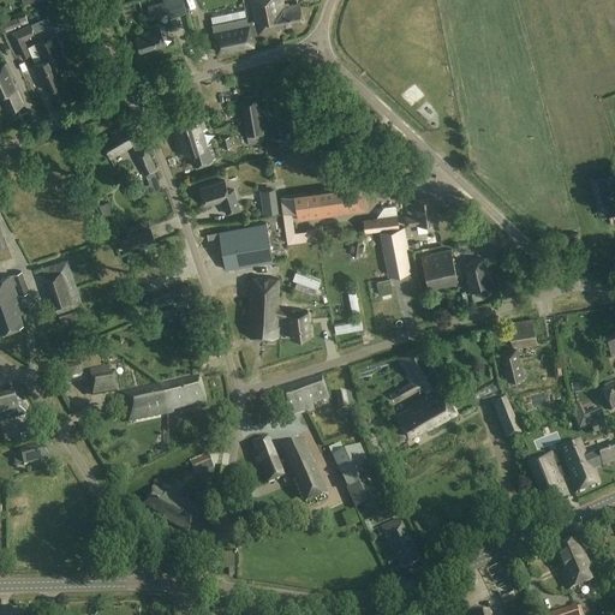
[(187,13),(183,0),(161,0),(156,1),(159,10),(166,7),(168,18),(187,13)]
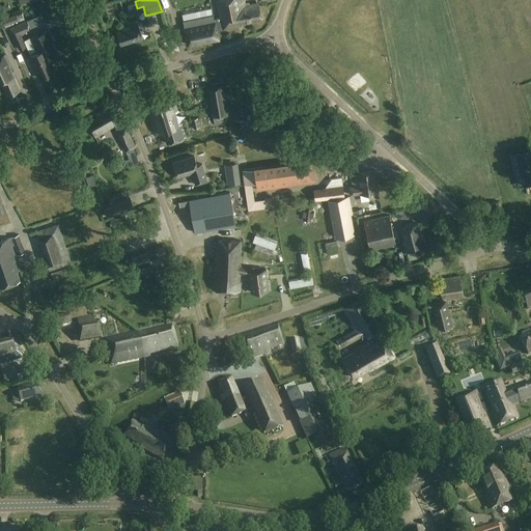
[(216,0),(221,20),(215,21),(217,27),(222,26),(223,30),(239,27),(239,25),(262,20),(259,3),(245,6),(244,0),(216,0)]
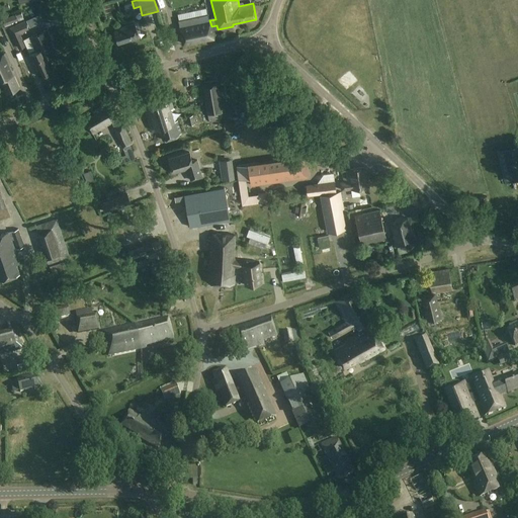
[(208,13),(179,20),(182,36),(183,36),(184,40),(183,40),(184,44),(194,41),(194,40),(203,38),(203,39),(213,37),(212,30),(211,26),(209,20),(208,13)]
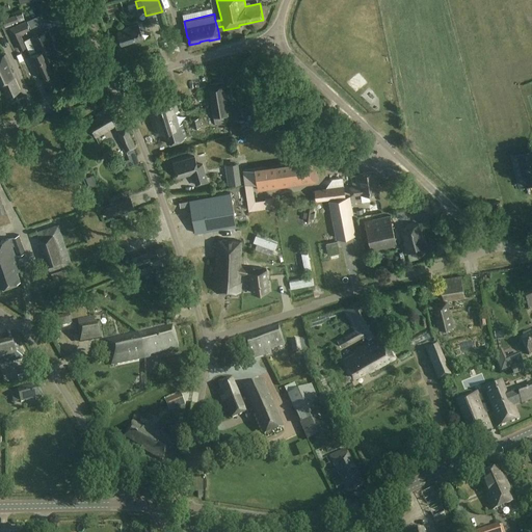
[(152,17),(155,29),(161,27),(158,15),(152,17)]
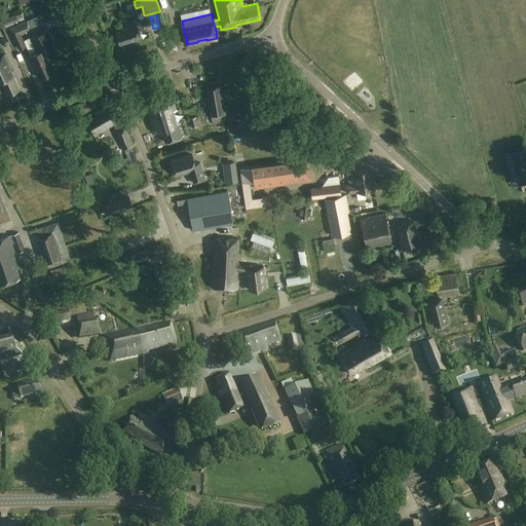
[(30,32),(26,22),(9,29),(20,50),(27,47),(21,36),(30,32)]
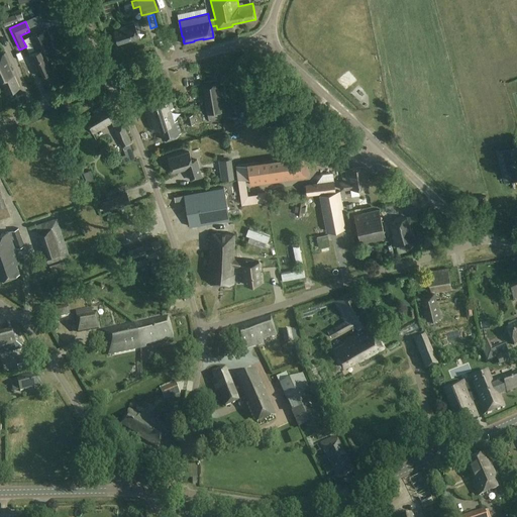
[(139,39),(134,23),(119,28),(120,29),(114,31),(118,44),(131,40),(131,41),(139,39)]
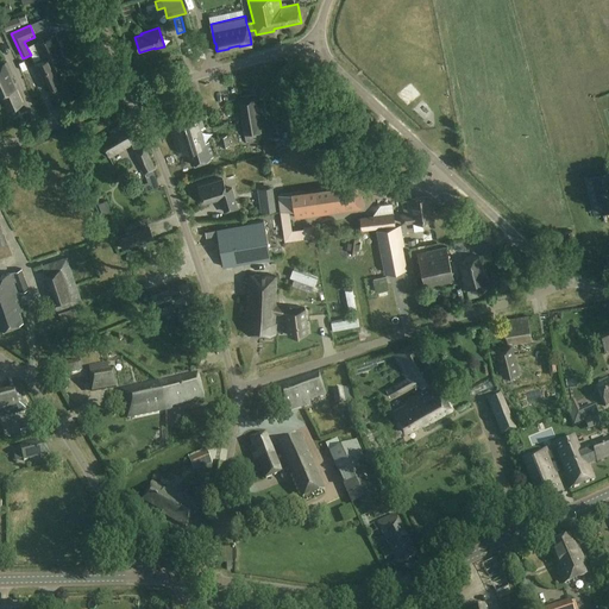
[(44,61),(35,66),(45,90),(63,82),(56,66),(66,62),(60,48),(61,48),(55,35),(35,44),(41,56),(42,56),(44,61)]
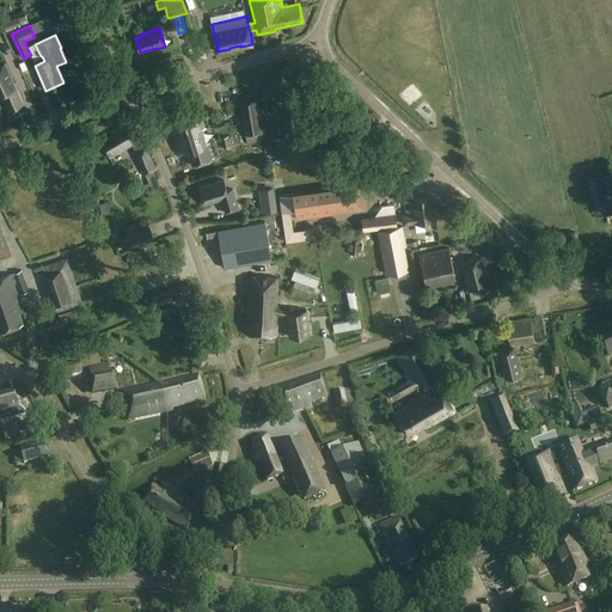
[(0,92),(0,93),(8,110),(23,104),(16,86),(18,85),(11,69),(0,73),(0,92)]
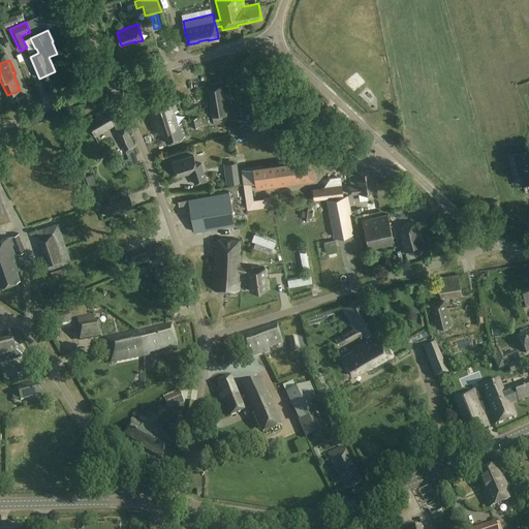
[(222,83),(209,85),(213,122),(227,120),(222,83)]
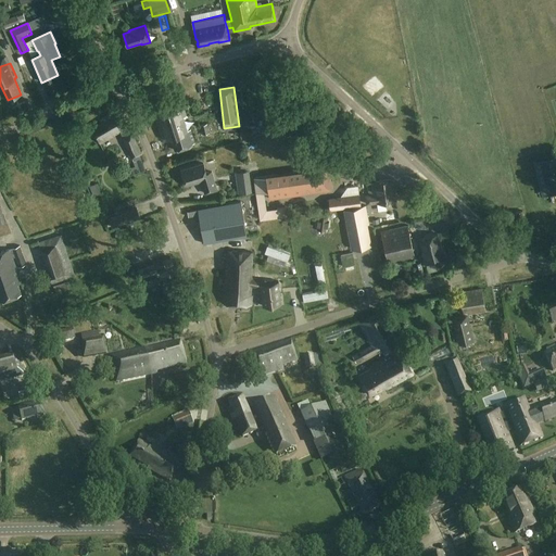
[(194,143),(180,99),(152,108),(162,139),(172,136),(175,149),(194,143)]
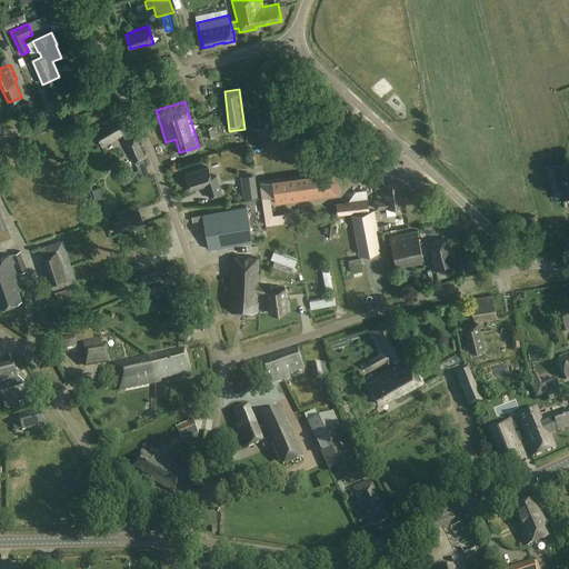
[(129,132),(119,115),(103,122),(105,126),(95,131),(102,147),(115,140),(129,132)]
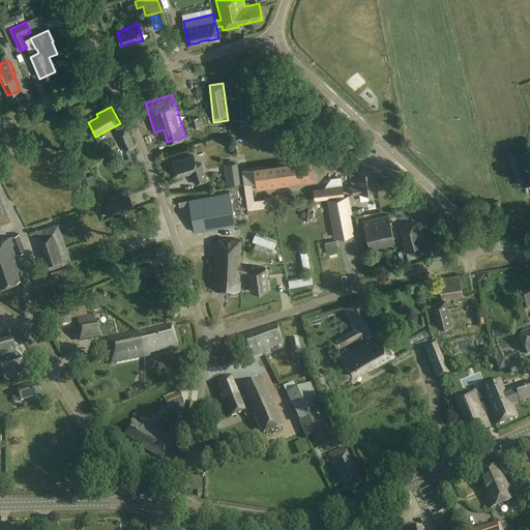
[(197,128),(203,126),(200,119),(195,121),(197,128)]
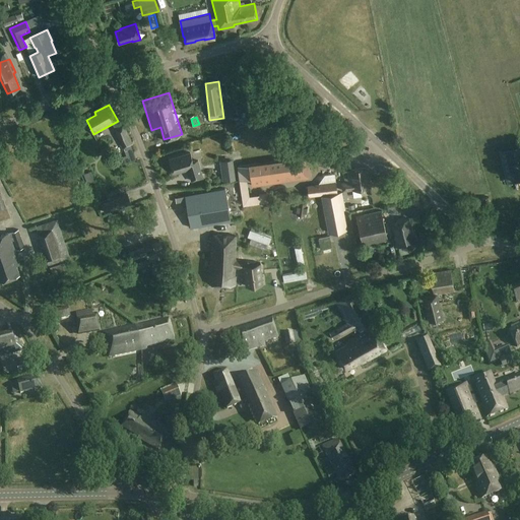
[(133,144),(124,125),(114,129),(123,149),(133,144)]
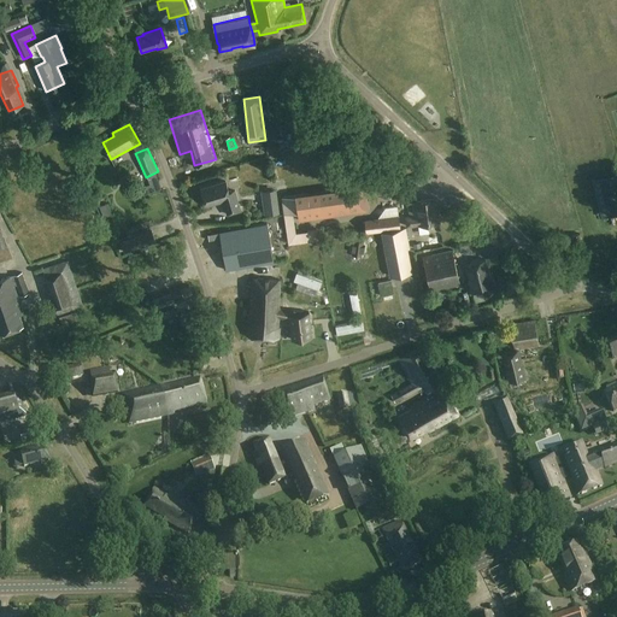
[(591,177),(600,218),(616,213),(616,178),(616,172),(591,177)]
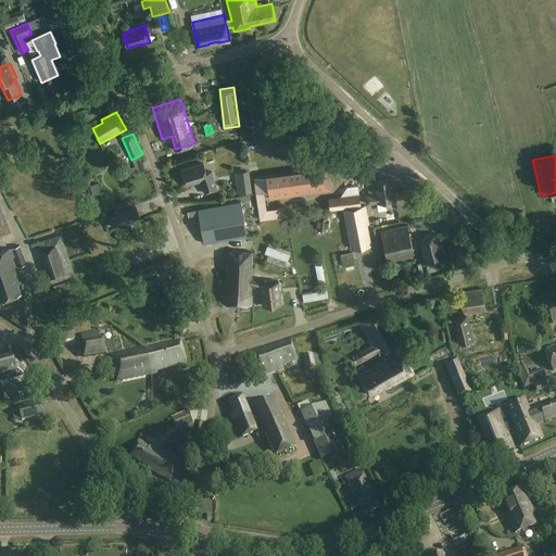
[(206,174),(203,164),(181,171),(186,186),(201,181),(205,193),(217,190),(212,172),(206,174)]
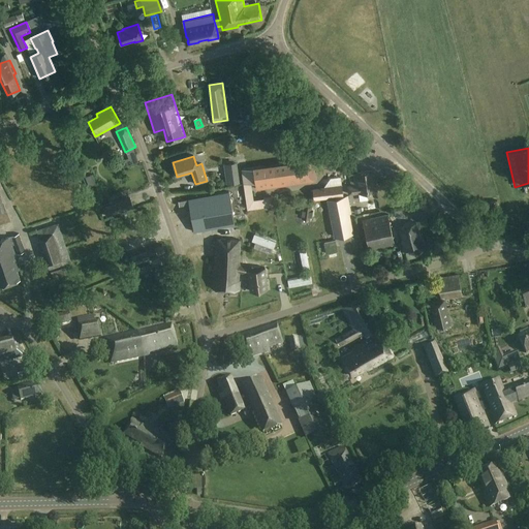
[(316,182),(313,159),(242,169),(247,210),(273,207),(272,197),(253,200),(251,183),(255,183),(256,190),(316,182)]
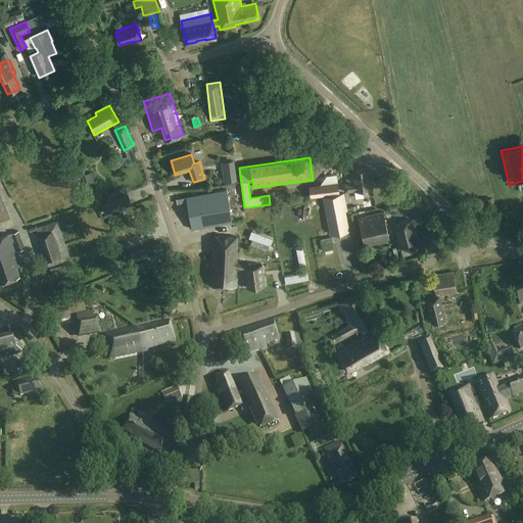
[(234,160),(221,162),(224,183),(237,181),(234,160)]
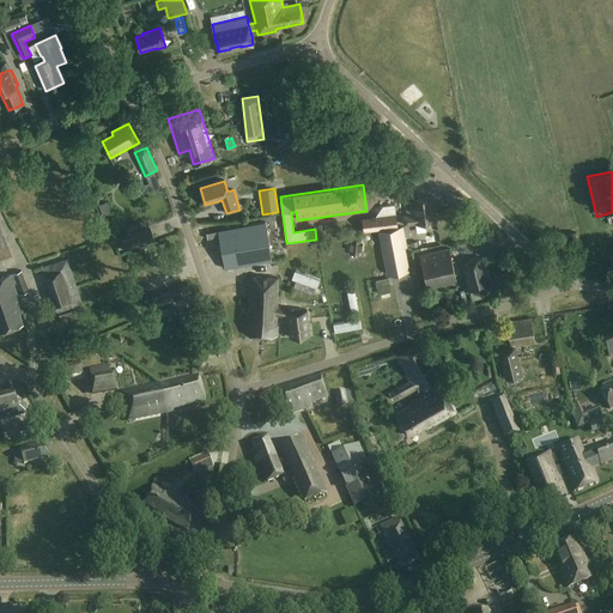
[(436,222),(434,198),(412,201),(406,202),(407,216),(404,216),(405,225),(416,223),(416,224),(436,222)]
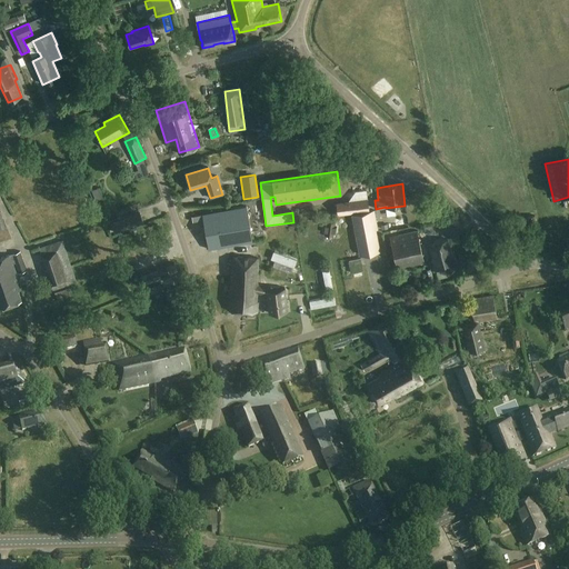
[(103,188),(95,191),(99,201),(108,197),(103,188)]
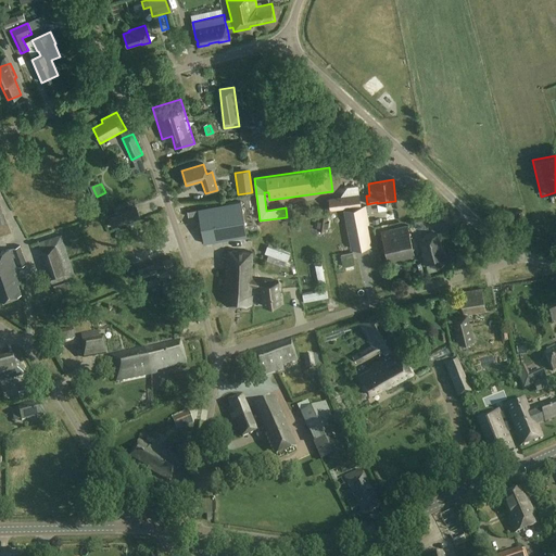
[(340,198),(329,199),(330,211),(362,206),(359,194),(340,198)]
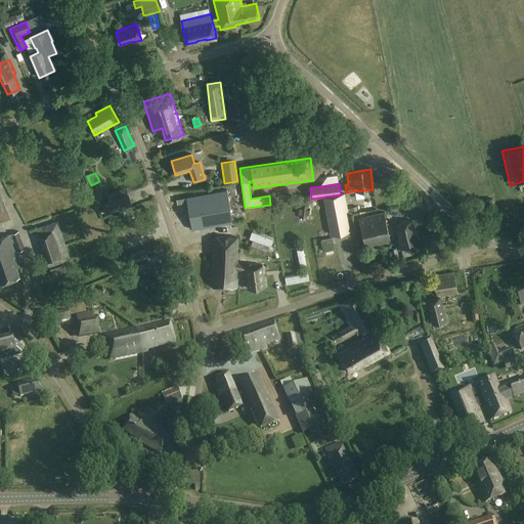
[(232,222),(227,190),(186,198),(192,230),(232,222)]
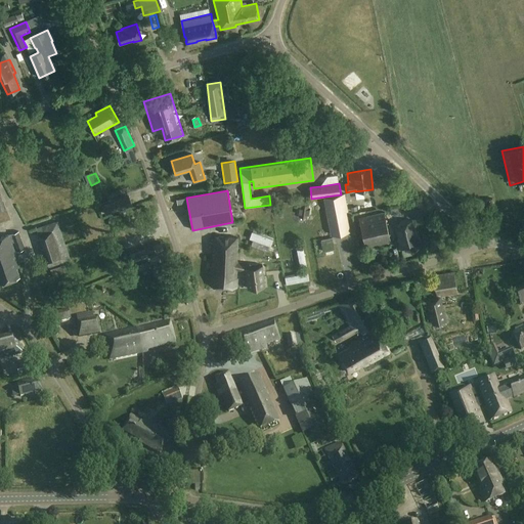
[(328,214),(331,235),(350,232),(343,195),(324,199),(328,214)]
